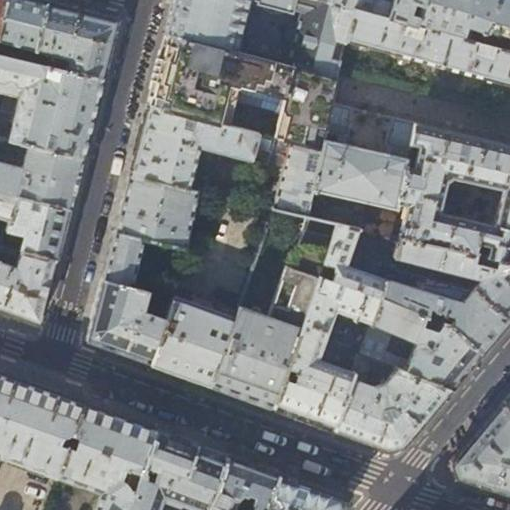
[(33,0),(6,0),(0,26),(0,46),(1,44),(21,49),(18,60),(33,64),(36,52),(48,4),(33,0)]
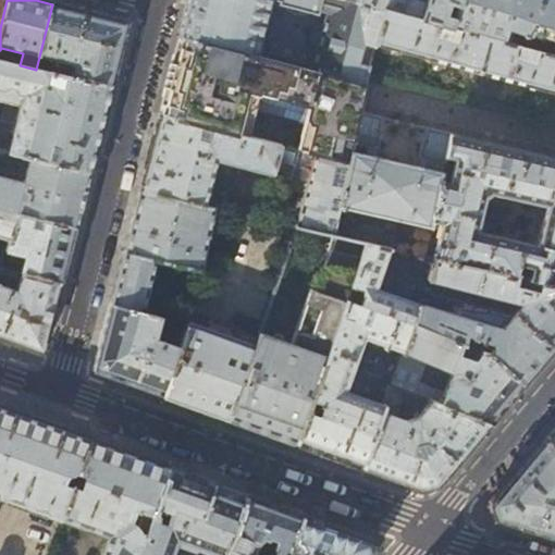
[(342,0),(192,0),(182,39),(259,59),(273,1),(282,3),(282,5),(284,7),(285,11),(288,15),(294,19),(297,21),(301,22),(308,21),(313,19),(318,15),(320,16),(323,21),(328,23),(313,73),(366,87),(378,46),(386,12),(342,0)]
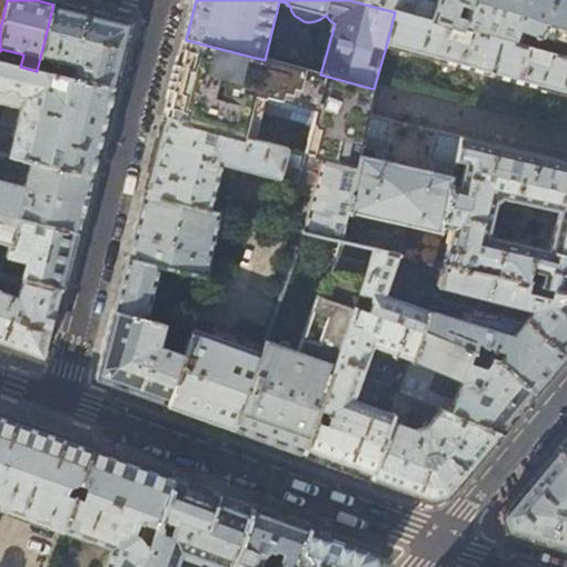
[(349,0),(395,12),(463,30),(473,0),(349,0)]
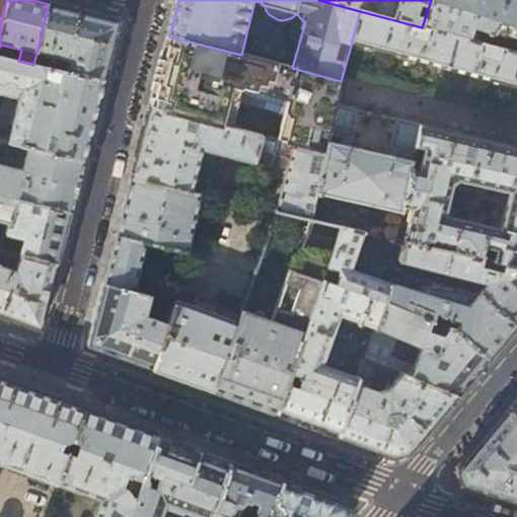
[(431,0),(422,27),(516,52),(516,1),(513,0),(431,0)]
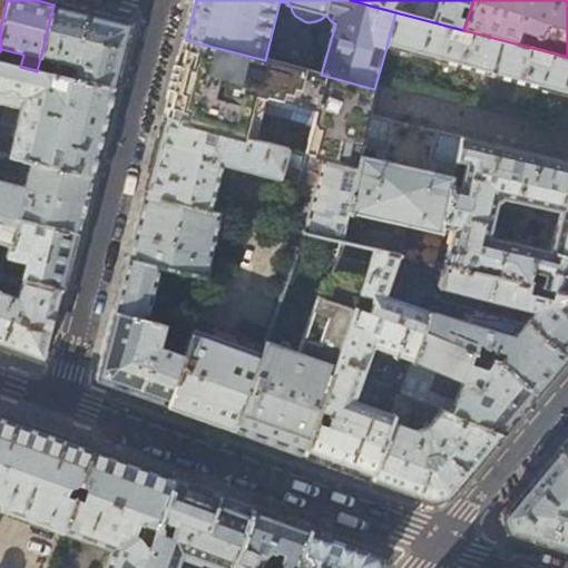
[(54,5),(40,58),(77,67),(76,76),(74,75),(72,74),(67,72),(66,78),(116,90),(124,58),(133,25),(96,15),(54,5)]
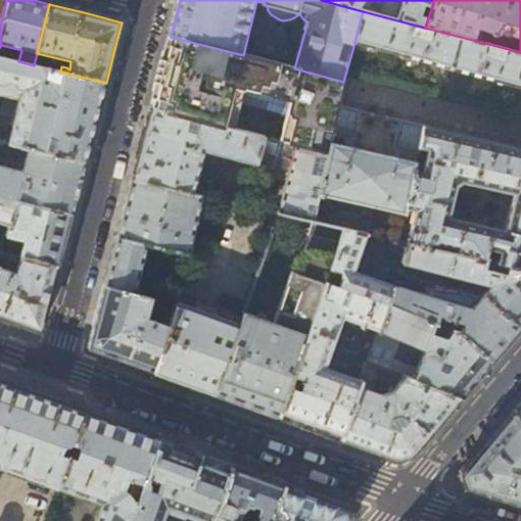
[(520,52),(425,28),(363,11),(354,43),(411,58),(454,70),(451,83),(466,87),(469,75),(498,82),(520,88),(520,52)]
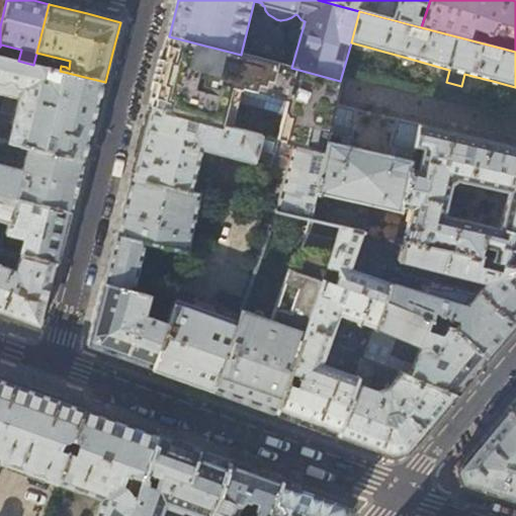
[(291,68),(241,55),(169,36),(161,68),(151,107),(325,153),(328,142),(329,135),(335,106),(336,106),(339,91),(342,81),(340,81),(291,68)]
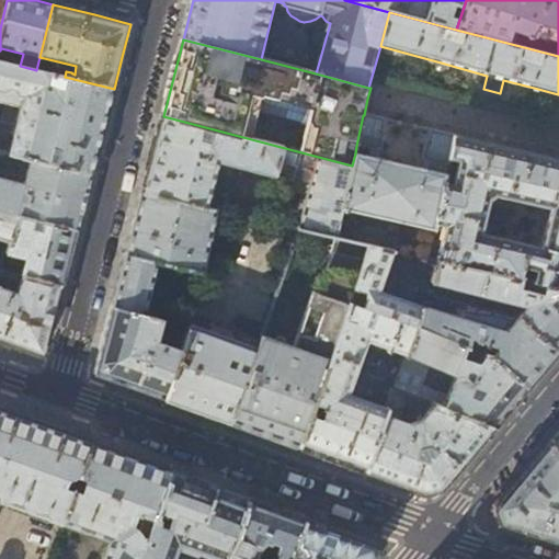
[(0,91),(26,98),(11,156),(91,174),(103,132),(114,89),(65,77),(36,70),(20,66),(0,60),(0,91)]
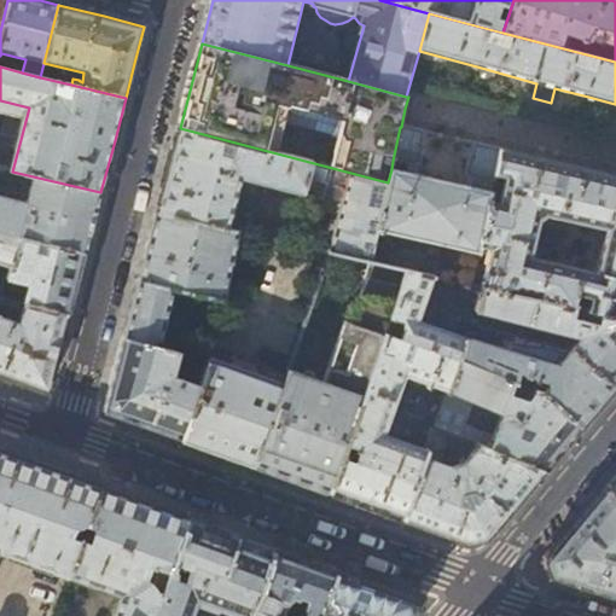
[(426,133),(401,127),(400,127),(393,161),(411,166),(408,174),(391,169),(388,182),(372,265),(407,273),(435,279),(442,247),(480,254),(482,248),(490,203),(498,175),(503,151),(486,147),(476,145),(468,186),(417,175),(426,133)]
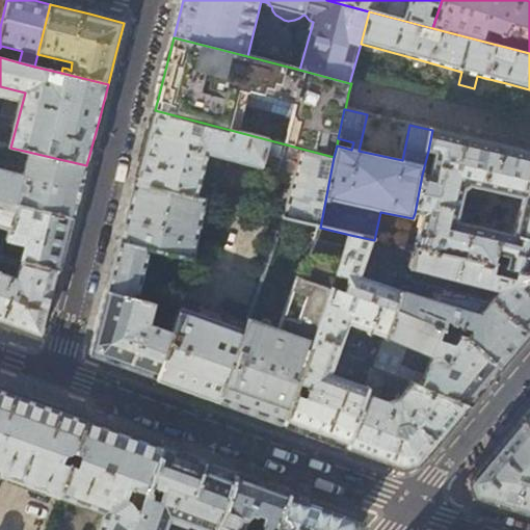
[(334,157),(155,110),(143,153),(135,184),(197,199),(209,155),(284,174),(287,160),(299,164),(286,219),(293,221),(303,223),(319,228),(320,228),(334,157)]
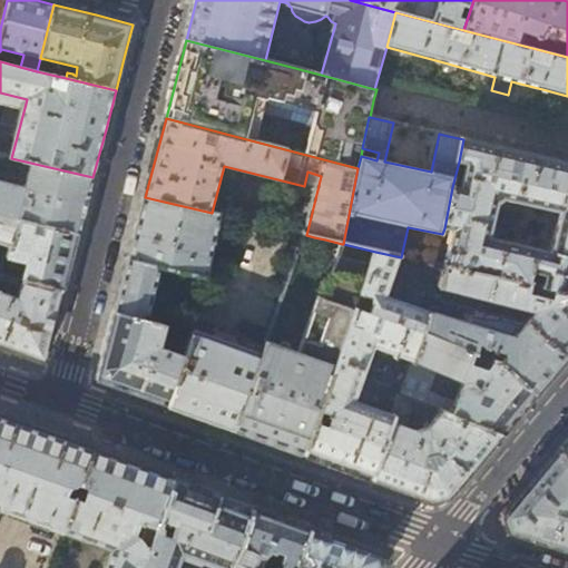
[(496,271),(495,276),(528,284),(531,273),(546,276),(542,286),(555,289),(567,292),(567,214),(562,213),(567,189),(567,165),(512,152),(463,139),(459,162),(468,164),(463,188),(452,187),(444,228),(454,232),(447,267),(470,272),(471,267),(473,268),(476,268),(479,266),(496,271)]
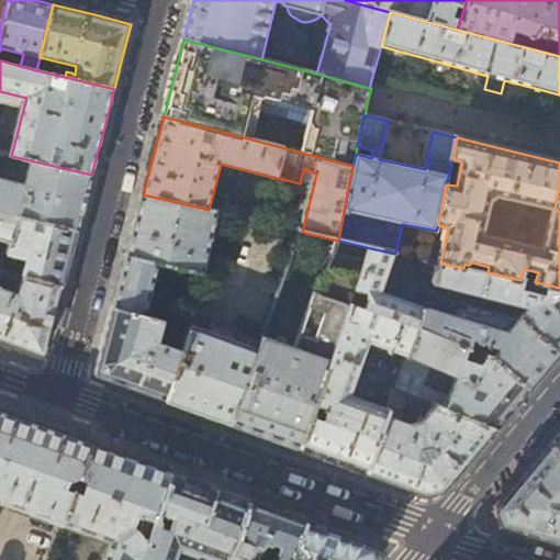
[(0,154),(0,211),(21,217),(38,222),(44,223),(77,231),(85,203),(91,175),(11,156),(0,154)]
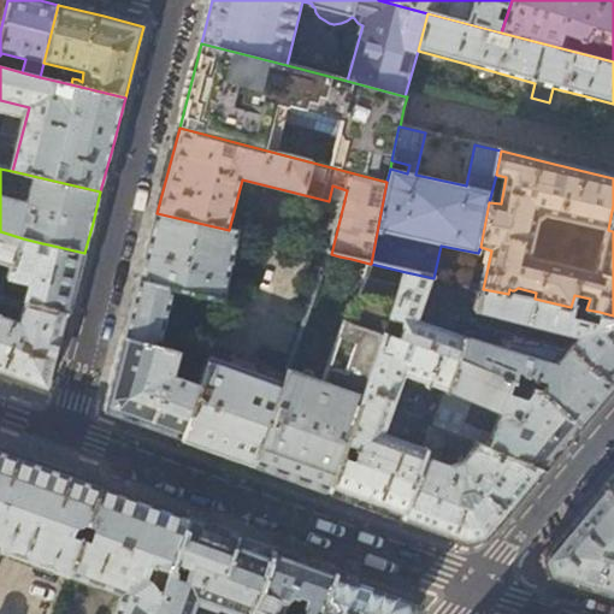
[(229,230),(157,213),(148,249),(133,308),(125,338),(116,373),(106,413),(139,425),(214,452),(255,466),(287,377),(282,376),(282,375),(267,370),(258,373),(258,376),(210,360),(200,388),(172,378),(178,352),(159,347),(175,291),(224,302),(240,232),(229,230)]
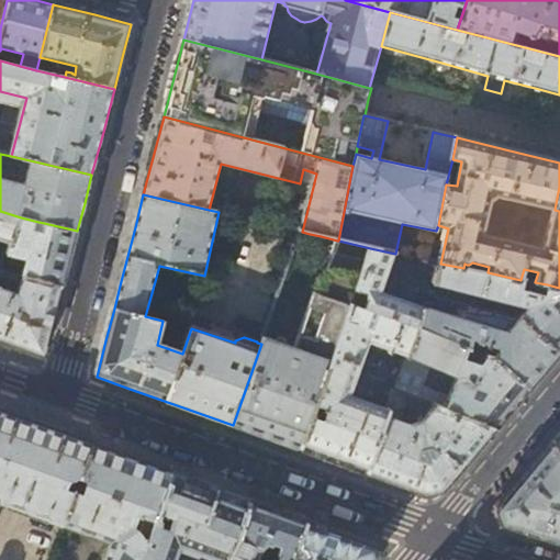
[(0,211),(0,239),(11,245),(21,217),(0,211)]
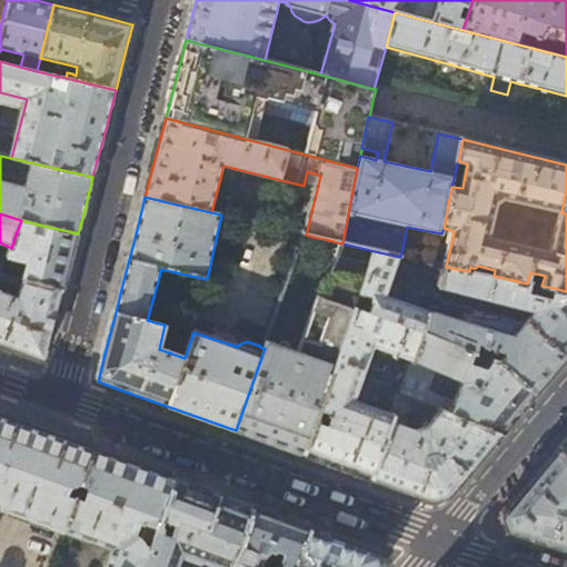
[(38,231),(39,225),(21,220),(11,248),(8,259),(25,264),(21,280),(63,291),(70,264),(78,234),(45,226),(42,236),(33,234),(35,230),(38,231)]
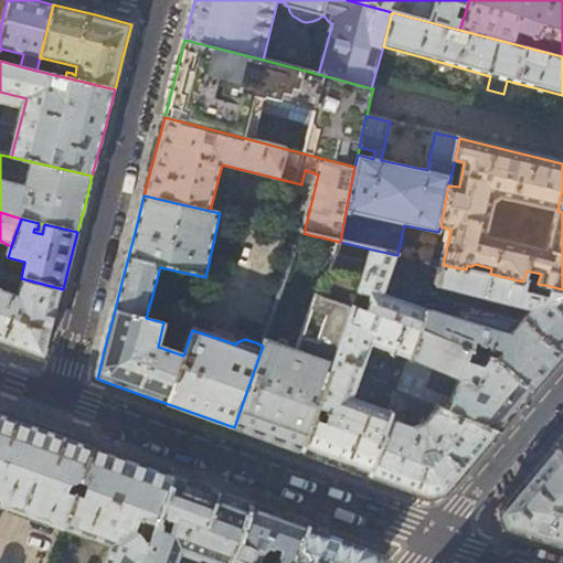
[(263,346),(234,427),(266,439),(301,452),(372,250),(340,242),(339,242),(301,348),(265,339),(263,346)]
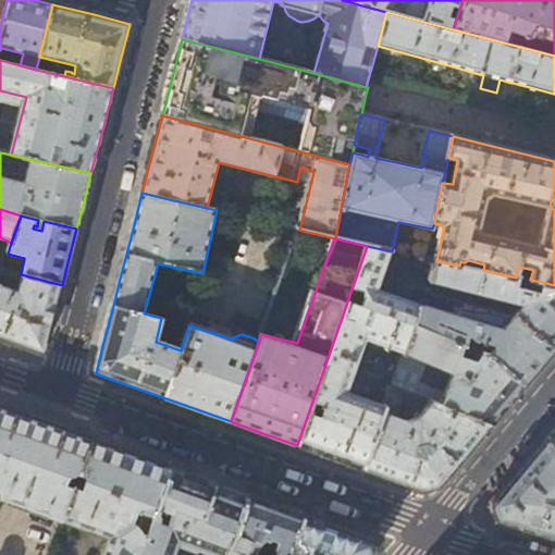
[(435,260),(392,251),(367,246),(297,445),(327,456),(364,470),(384,408),(347,394),(365,341),(403,354),(412,328),(419,307),(428,281),(435,260)]
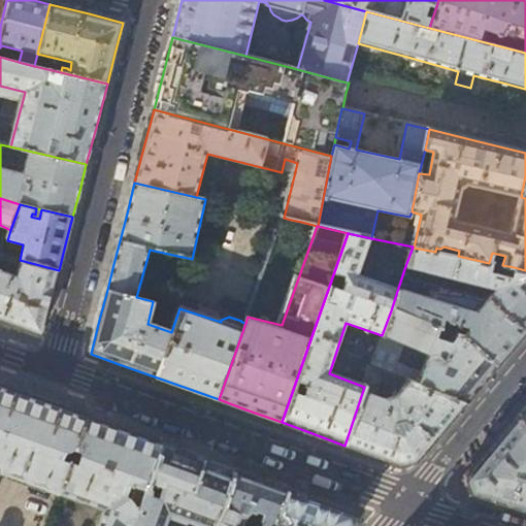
[(488,301),(525,332),(525,270),(514,267),(511,277),(499,275),(502,265),(489,263),(458,256),(435,252),(414,248),(413,247),(405,266),(495,291),(488,301)]
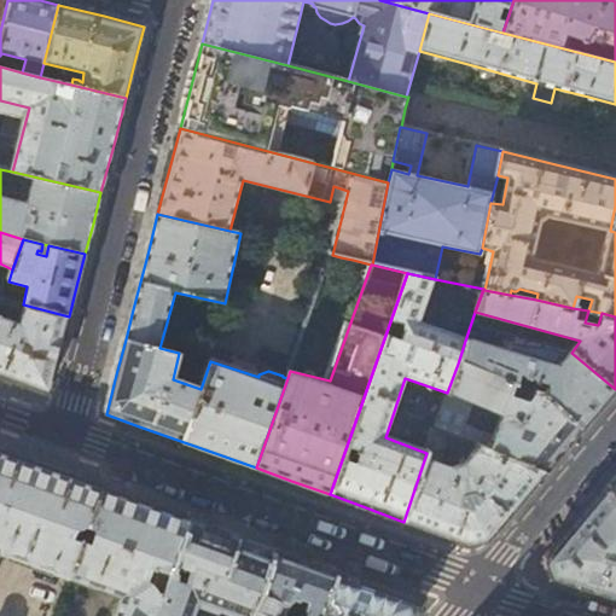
[(59,352),(69,317),(23,304),(1,298),(0,302),(0,307),(15,311),(17,309),(19,308),(25,311),(21,325),(0,318),(0,376),(11,379),(48,394),(59,352)]
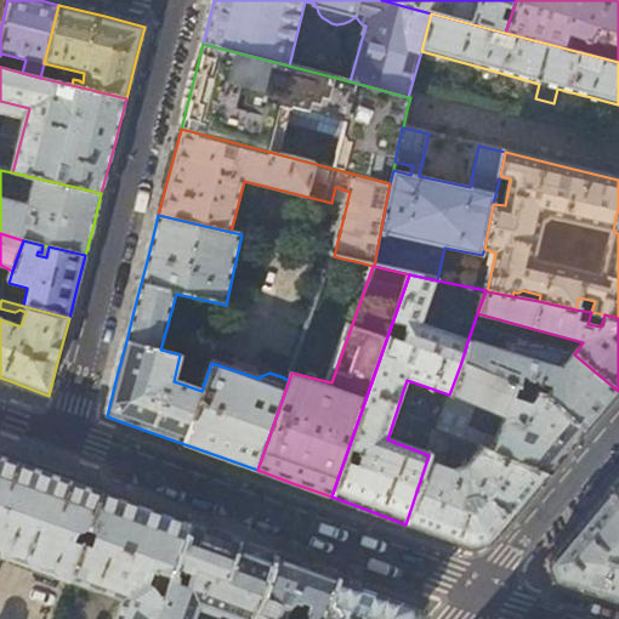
[(467,342),(460,365),(515,386),(521,372),(555,382),(543,397),(584,431),(608,402),(618,391),(574,355),(521,340),(516,357),(467,342)]
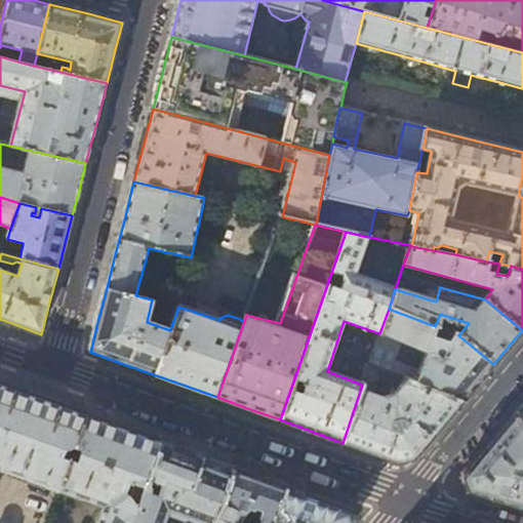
[(389,309),(379,333),(369,366),(378,369),(408,380),(463,401),(477,384),(493,364),(458,335),(435,326),(389,309)]
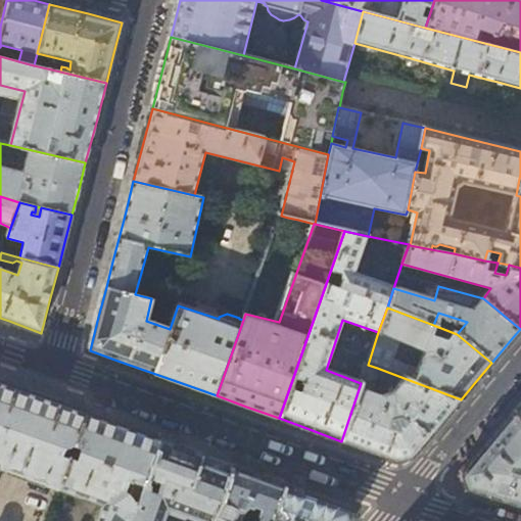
[(361,383),(341,441),(378,454),(388,458),(397,461),(411,458),(435,429),(461,399),(407,379),(393,396),(383,398),(369,393),(377,368),(368,365),(361,383)]
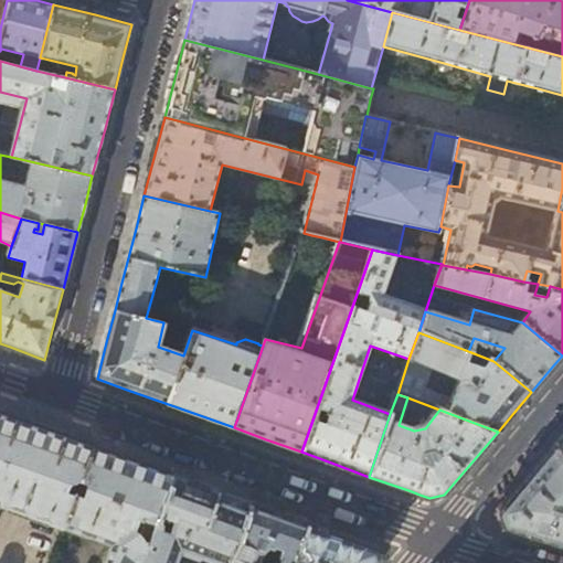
[(0,505),(64,528),(76,494),(66,490),(70,480),(74,480),(77,479),(83,476),(93,446),(39,427),(0,413),(0,505)]
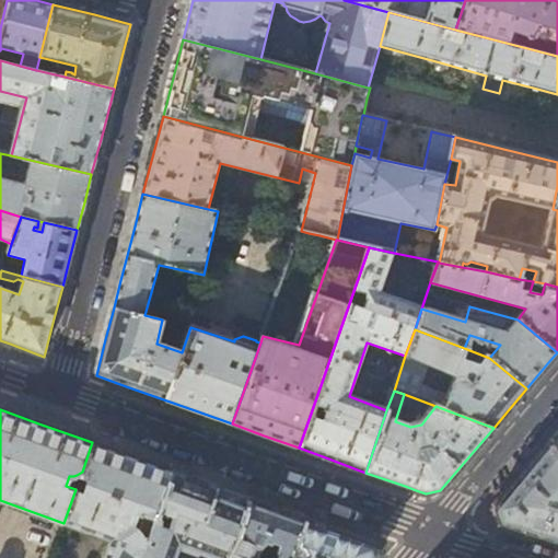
[(126,455),(92,442),(82,472),(76,489),(64,523),(109,539),(102,557),(140,557),(155,516),(158,510),(172,472),(126,455)]
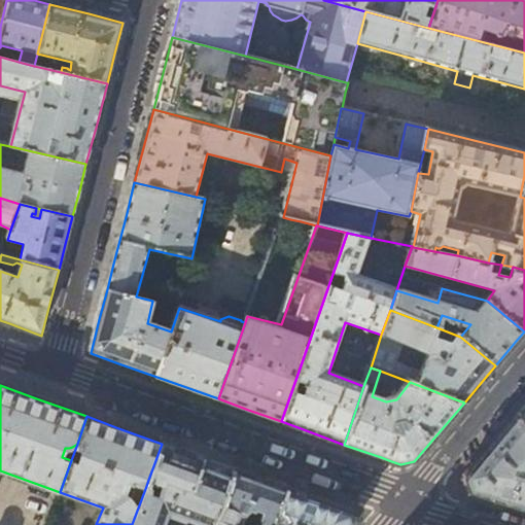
[(524,424),(518,419),(493,449),(466,479),(470,493),(515,508),(524,510),(524,424)]
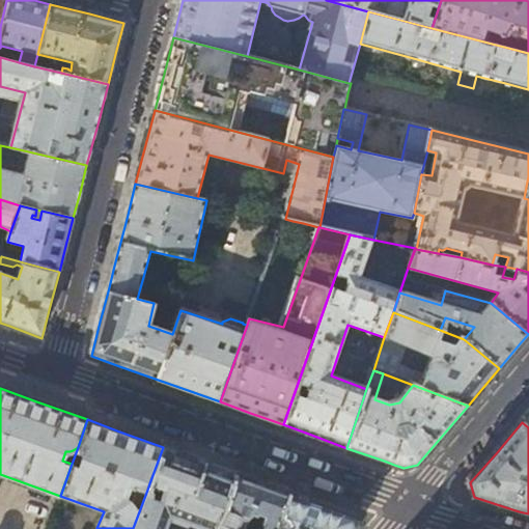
[(166,528),(170,517),(202,528),(214,528),(225,507),(224,506),(237,473),(198,460),(163,447),(149,483),(163,488),(159,500),(151,497),(151,494),(151,492),(149,491),(147,490),(133,528),(166,528)]
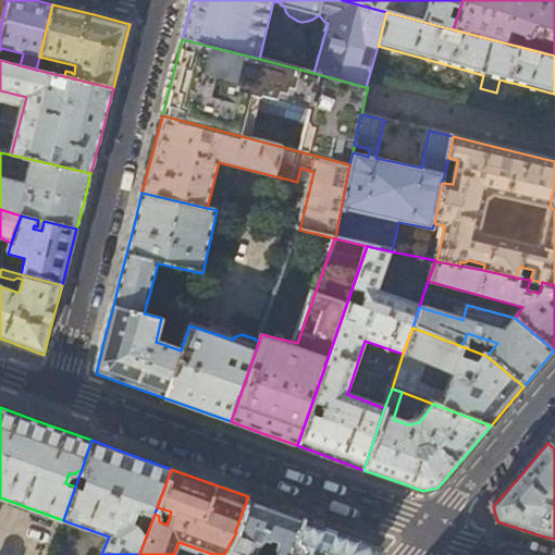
[(235,531),(236,532),(257,543),(258,543),(279,554),(290,554),(304,517),(274,506),(248,496),(235,531)]
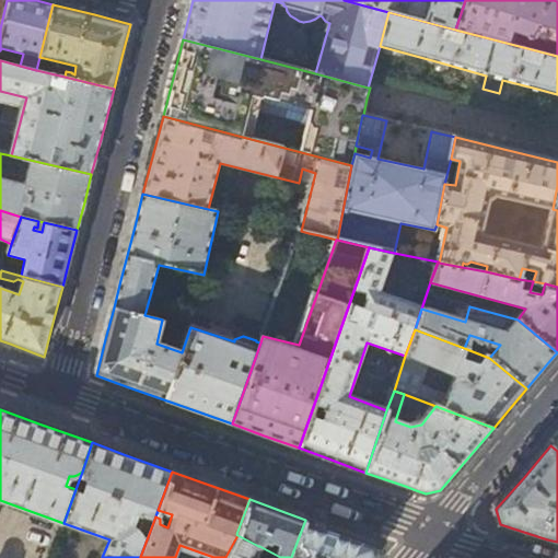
[(379,557),(375,545),(334,530),(305,520),(291,557),(379,557)]
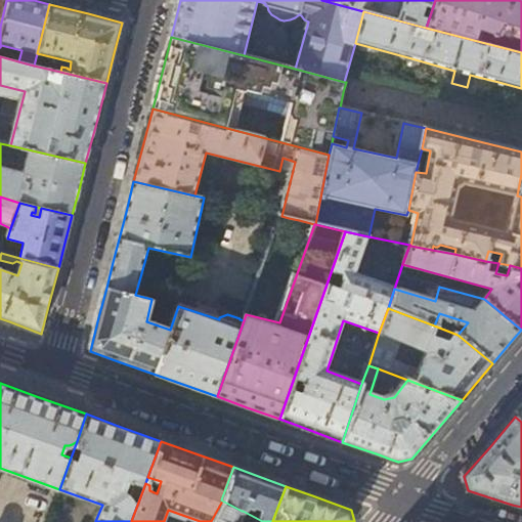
[(238,521),(243,511),(242,511),(222,501),(211,521),(238,521)]
